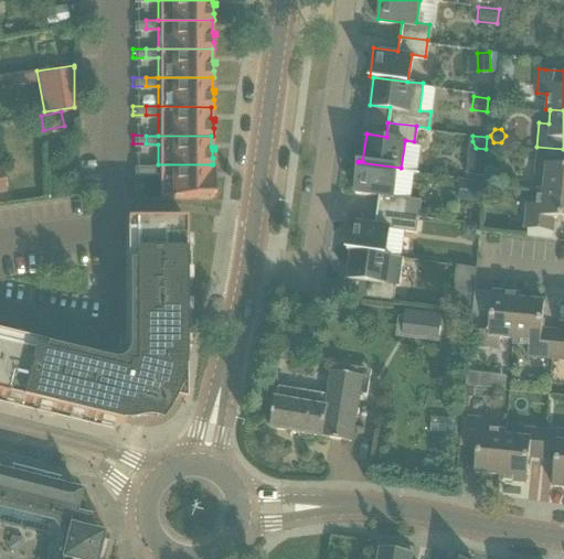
[(563,162),(563,163),(563,161),(563,149),(536,147),(534,172),(544,173),(542,186),(563,189),(563,162)]
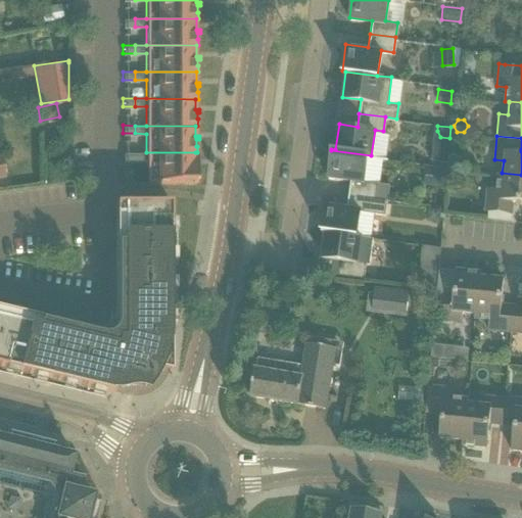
[(348,192),(386,198),(388,183),(364,180),(367,155),(371,156),(371,155),(331,150),(328,176),(350,179),(348,192)]
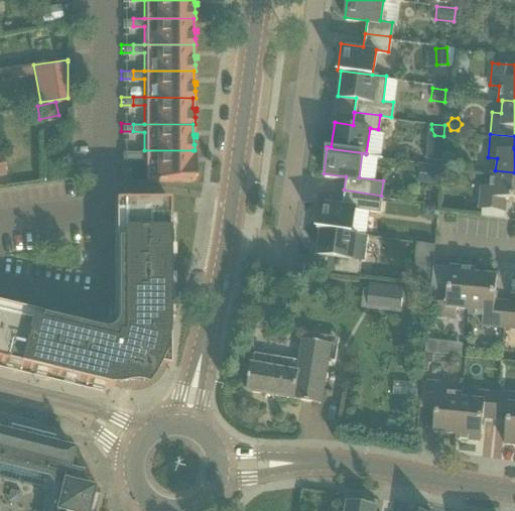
[(192,150),(144,150),(133,150),(133,158),(144,158),(144,177),(195,177),(195,170),(195,164),(197,164),(197,161),(195,161),(192,161),(192,150)]
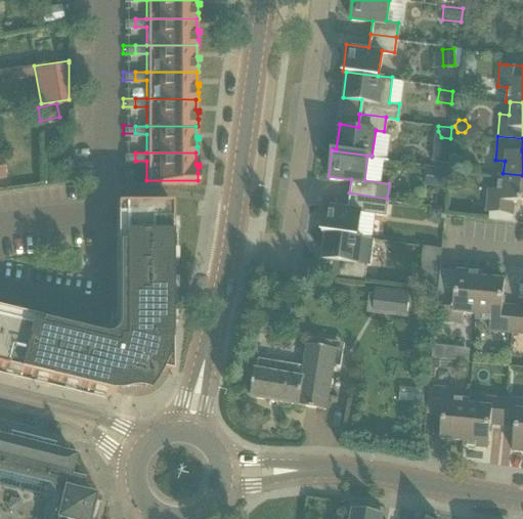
[(425,164),(423,182),(445,184),(447,167),(425,164)]
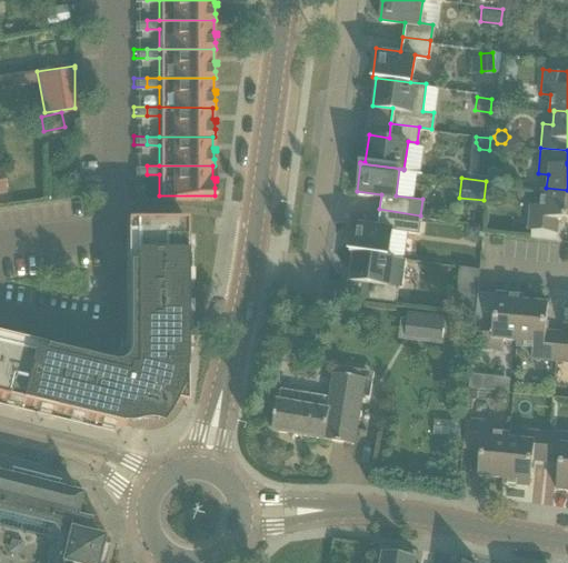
[(490,183),(488,197),(501,198),(504,184),(490,183)]
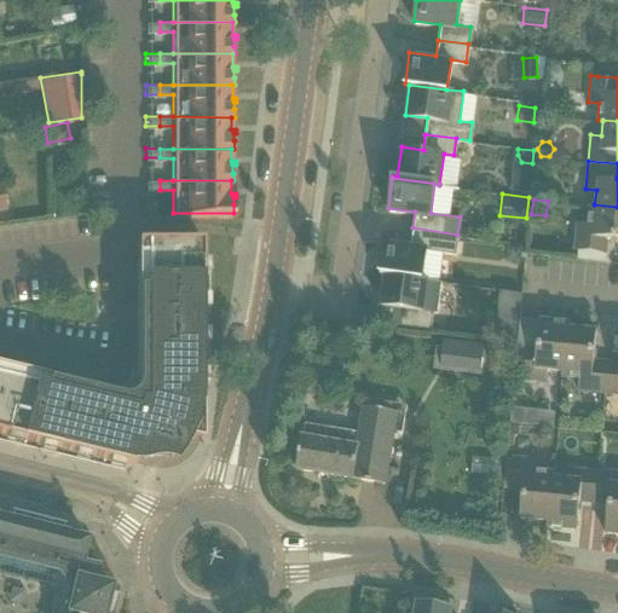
[(573,247),(605,249),(606,236),(617,236),(617,207),(594,204),(589,204),(587,221),(577,220),(573,247)]
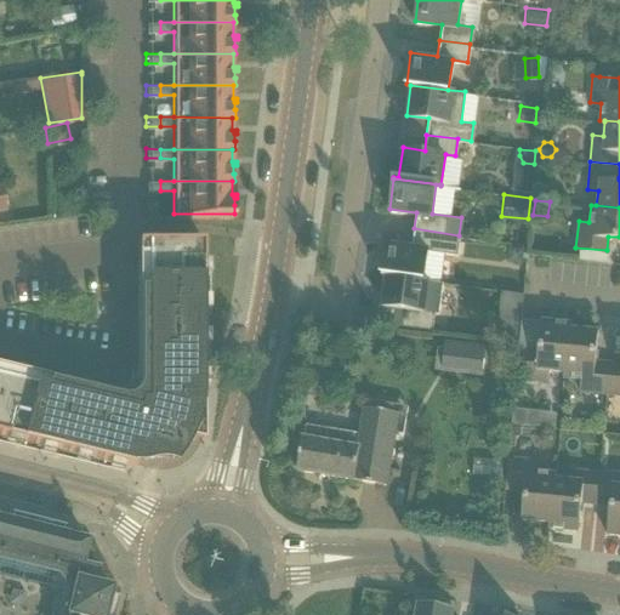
[(385,273),(438,280),(443,250),(458,252),(459,235),(414,228),(411,245),(385,241),(380,273),(385,273)]
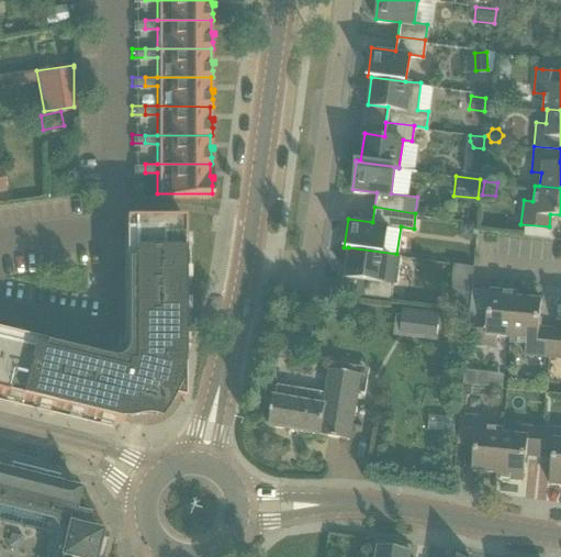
[(175,391),(177,385),(179,378),(182,363),(183,355),(183,349),(183,342),(189,342),(190,234),(184,234),(184,215),(124,215),(123,333),(118,333),(118,337),(118,341),(115,345),(113,347),(112,348),(111,348),(110,349),(109,349),(104,349),(102,348),(101,348),(98,347),(3,325),(2,331),(0,330),(0,396),(110,423),(111,418),(114,419),(115,415),(122,416),(123,413),(128,413),(135,412),(139,411),(147,411),(155,411),(159,392),(172,396),(175,391)]
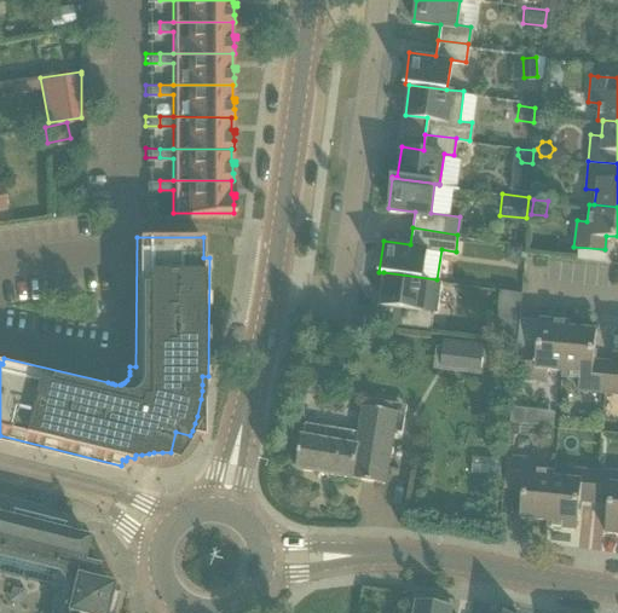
[(504,243),(502,258),(518,260),(520,246),(504,243)]
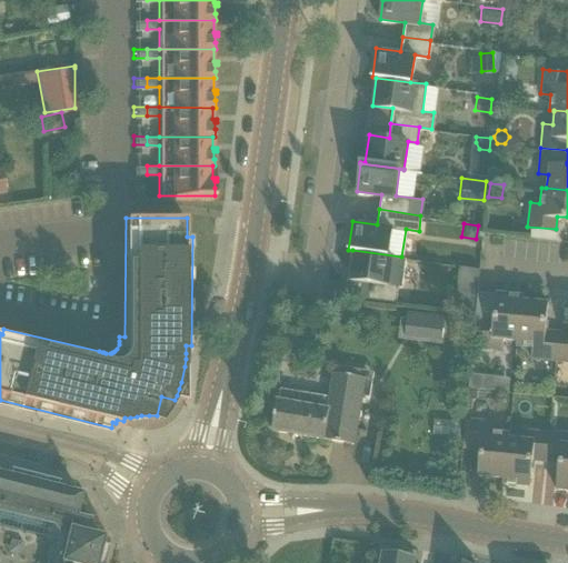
[(367,297),(396,301),(398,283),(400,283),(404,257),(401,257),(352,250),(349,278),(369,281),(367,297)]
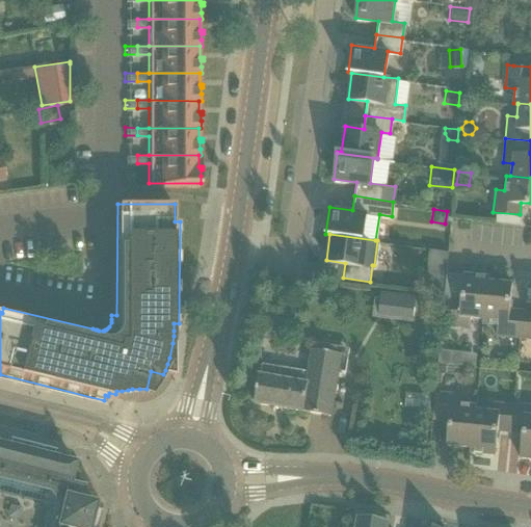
[(424,287),(441,289),(443,272),(425,270),(424,287)]
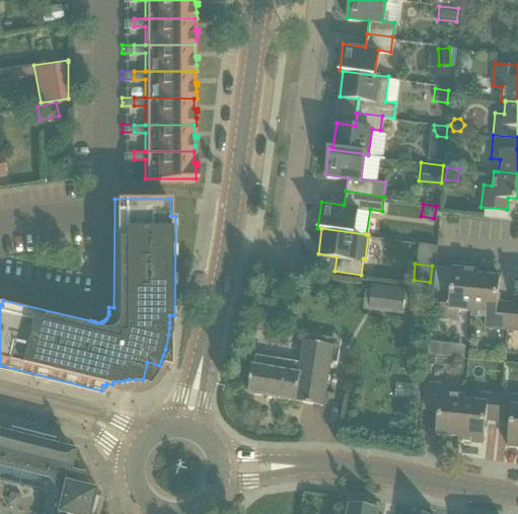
[(434,315),(456,317),(457,308),(470,309),(471,309),(475,273),(476,273),(476,268),(451,266),(449,290),(438,289),(436,308),(434,315)]
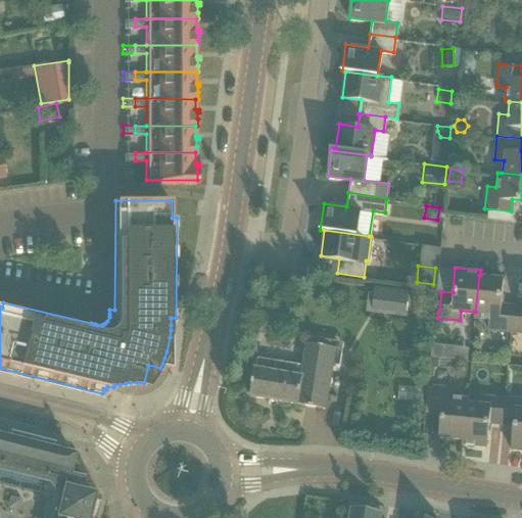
[(487,327),(510,329),(513,302),(501,301),(503,277),(480,275),(479,275),(475,312),(474,312),(473,317),(488,318),(487,327)]
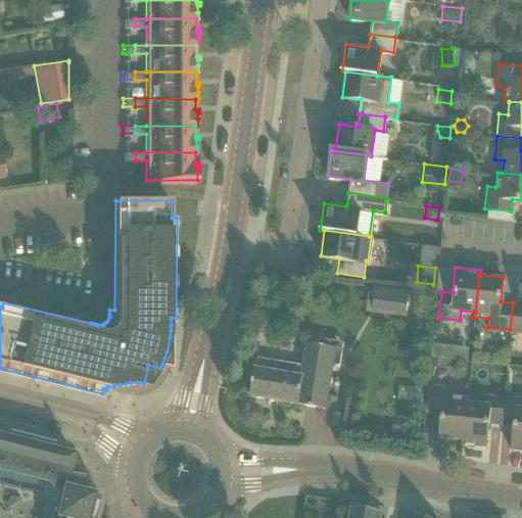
[(373,291),(389,293),(387,310),(404,312),(407,290),(374,286),(373,291)]
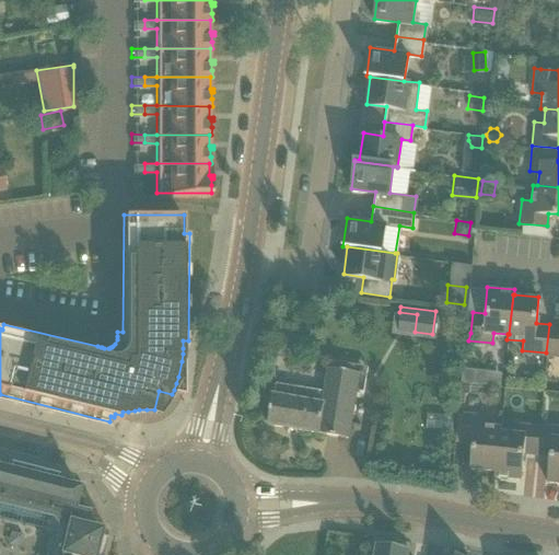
[(546,353),(558,354),(558,325),(549,324),(546,353)]
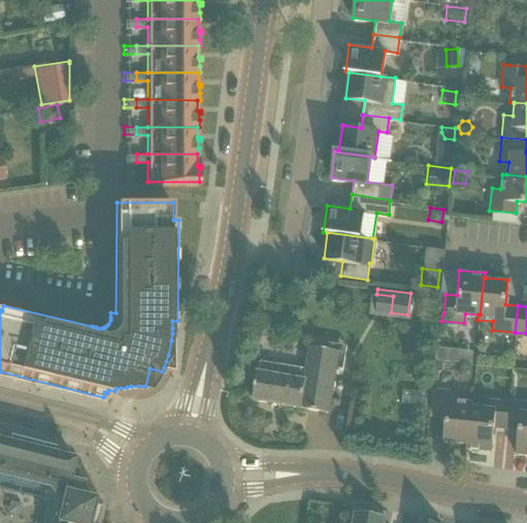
[(256,369),(252,397),(327,410),(331,390),(337,349),(331,348),(332,341),(314,337),(313,345),(310,344),(306,366),(292,364),(280,362),(260,359),(258,370),(256,369)]
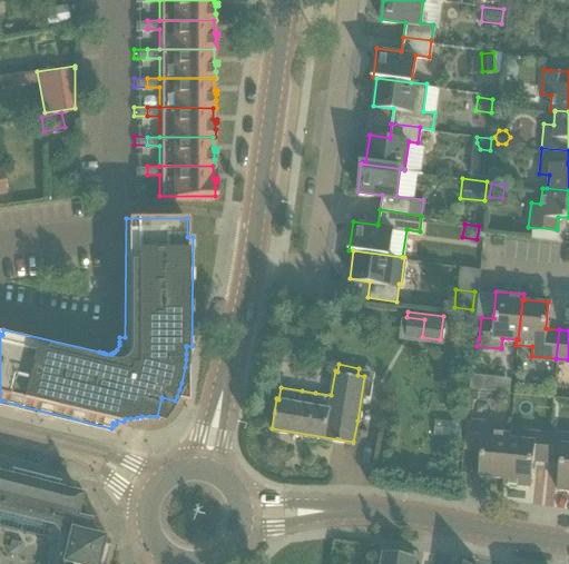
[(568,379),(557,378),(556,392),(568,393),(568,379)]
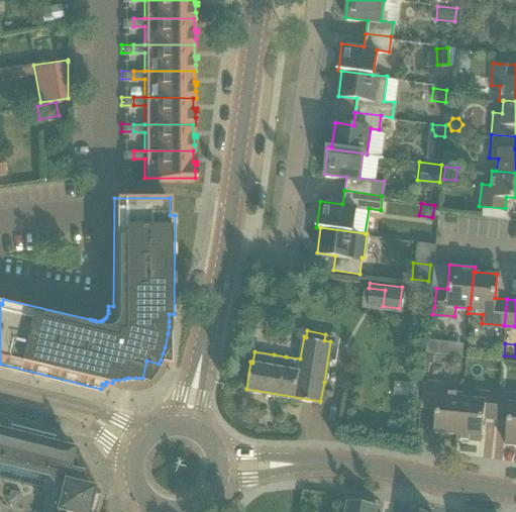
[(425,361),(443,363),(444,352),(426,350),(425,361)]
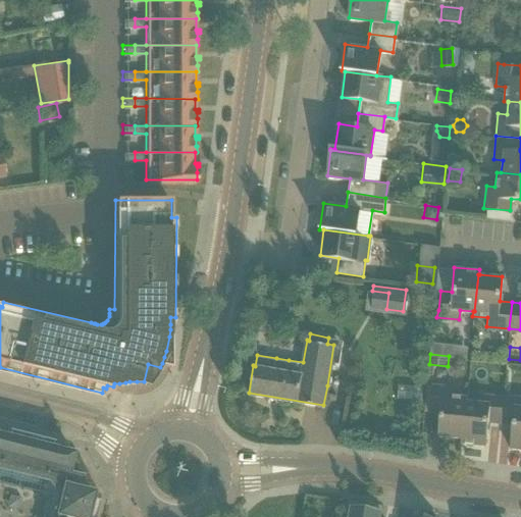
[(437,434),(461,436),(462,437),(466,401),(466,396),(452,394),(453,384),(430,382),(429,389),(427,409),(439,410),(437,434)]
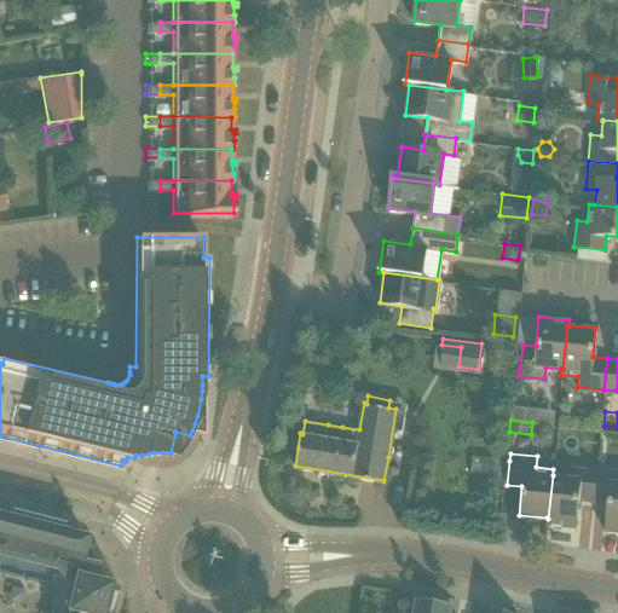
[(546,524),(576,527),(578,498),(593,499),(596,468),(569,466),(567,476),(553,475),(548,519),(547,518),(546,524)]
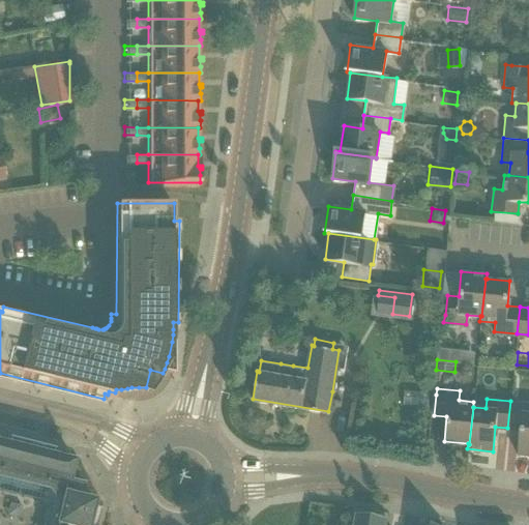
[(528,455),(528,402),(510,401),(507,428),(520,429),(518,454),(528,455)]
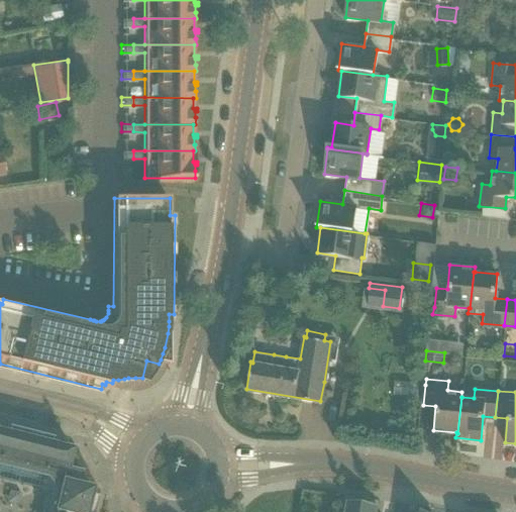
[(86,511),(92,489),(77,485),(80,472),(67,469),(74,441),(0,422),(0,511),(86,511)]
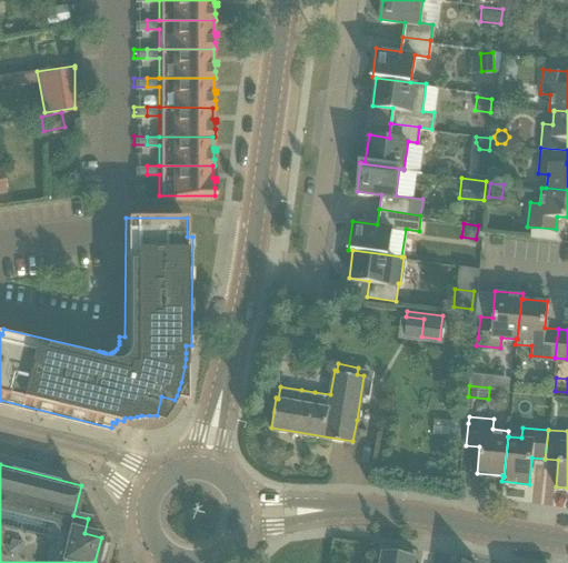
[(381,549),(379,562),(414,562),(415,554),(397,551),(395,548),(389,546),(386,549),(381,549)]
